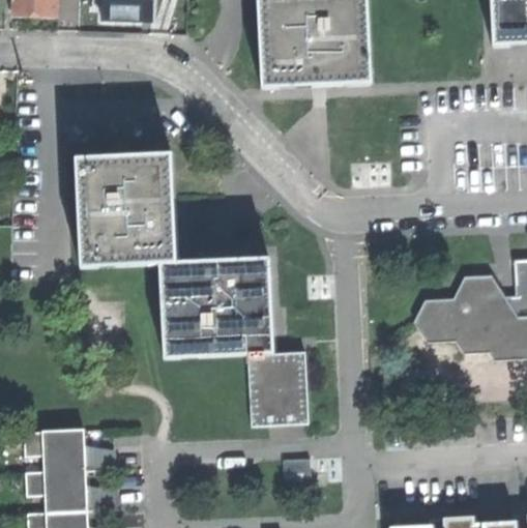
[(55,16),(55,0),(10,0),(10,15),(33,15),(55,16)]
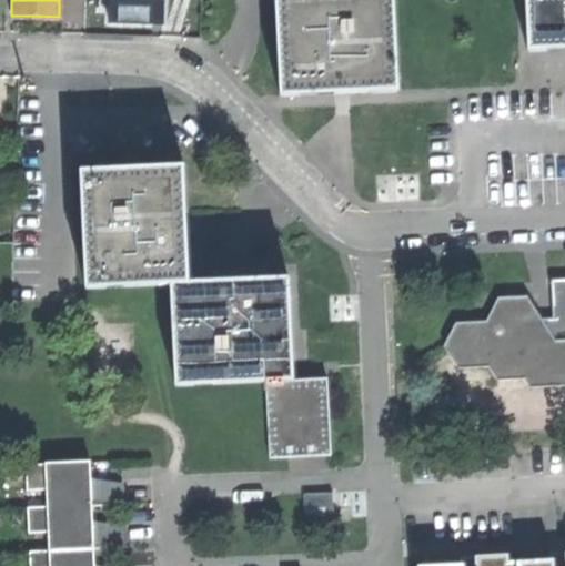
[(108,0),(108,19),(139,20),(152,20),(152,0),(108,0)]
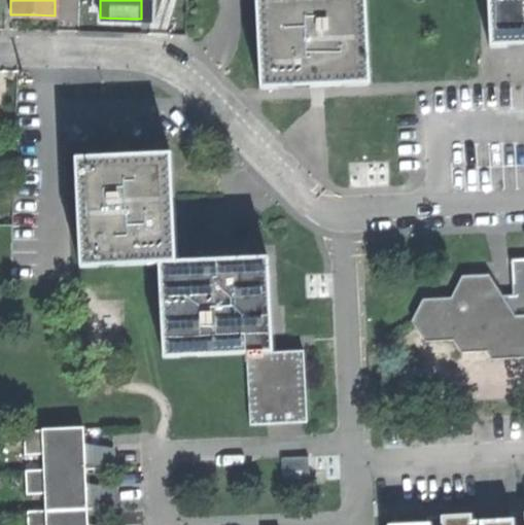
[(320,84),(365,82),(365,66),(359,67),(358,49),(364,48),(361,0),(253,0),(254,9),(262,9),(262,28),(255,28),(258,88),(274,86),(274,80),(291,80),(292,86),(307,85),(307,73),(319,72),(320,84)]
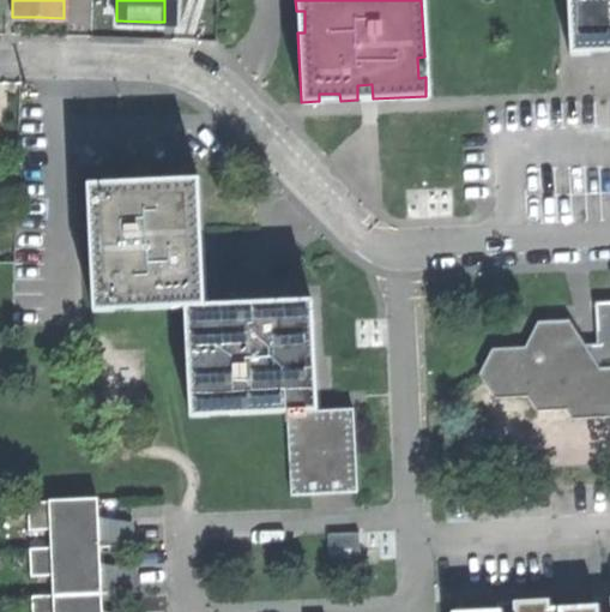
[(565,0),(568,53),(587,52),(586,45),(607,45),(607,52),(609,51),(609,0),(565,0)]
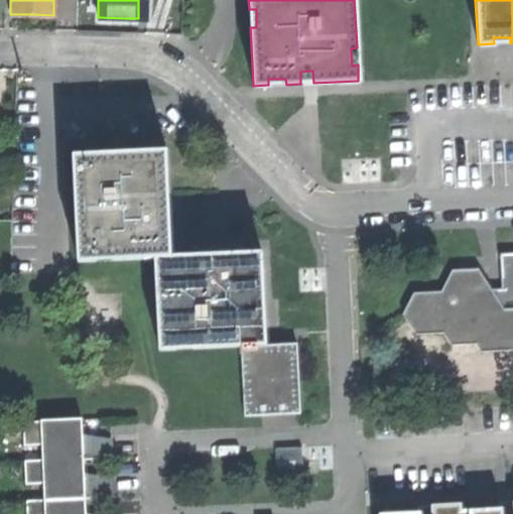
[(306,84),(313,83),(312,71),(300,72),(300,84),(306,84)]
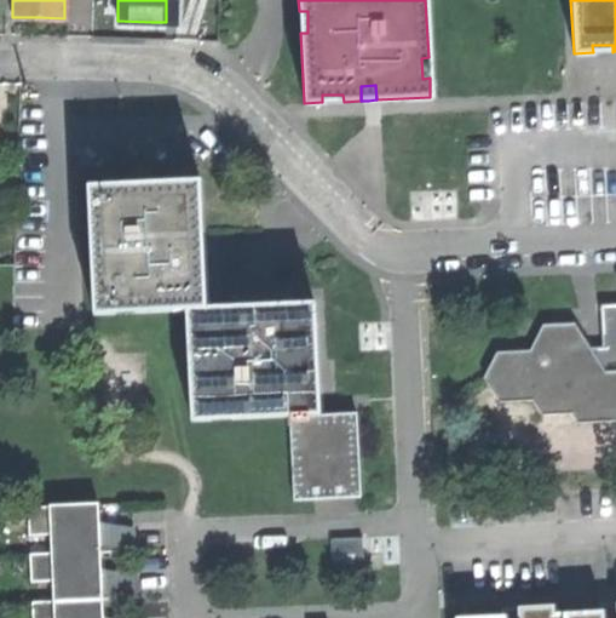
[(133,312),(185,309),(201,308),(201,290),(194,290),(193,269),(200,269),(199,250),(185,251),(184,235),(199,234),(199,229),(196,182),(177,183),(177,189),(156,190),(156,184),(87,187),(88,207),(96,207),(96,227),(88,227),(92,313),(111,312),(111,304),(132,304),(133,312)]
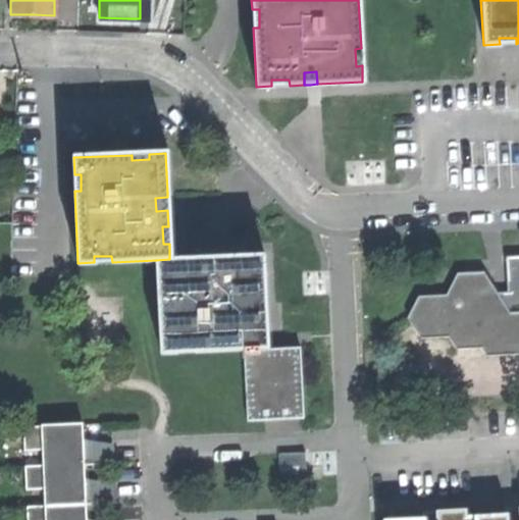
[(167,204),(167,197),(155,198),(156,211),(167,210),(167,204)]
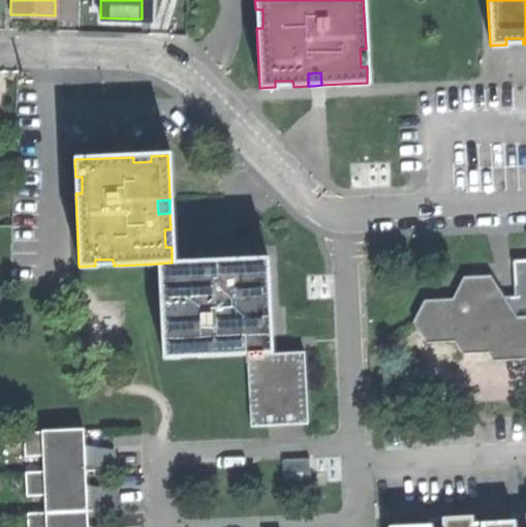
[(246,353),(270,352),(269,336),(264,336),(263,317),(269,317),(266,258),(249,258),(249,266),(231,267),(231,259),(216,260),(217,273),(205,273),(204,261),(172,262),(158,264),(159,279),(165,279),(166,298),(160,298),(162,357),(178,355),(178,349),(195,348),(196,355),(246,353)]
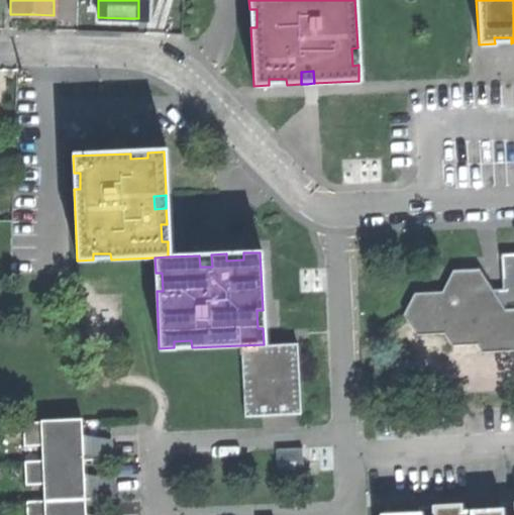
[(505,309),(513,308),(513,252),(500,253),(501,289),(490,289),(505,309)]
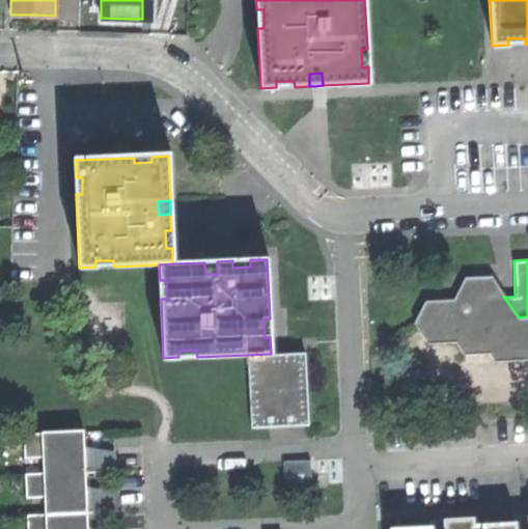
[(211,261),(204,262),(205,274),(218,274),(217,261),(211,261)]
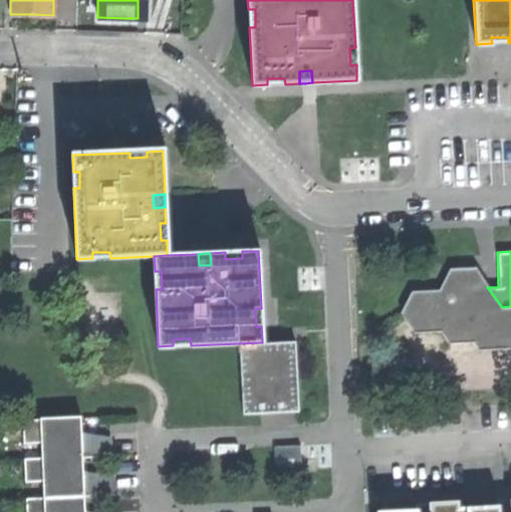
[(510,306),(502,307),(487,287),(474,266),(458,267),(449,268),(438,290),(411,291),(400,312),(412,331),(440,331),(447,342),(472,342),(476,349),(510,347),(510,306)]
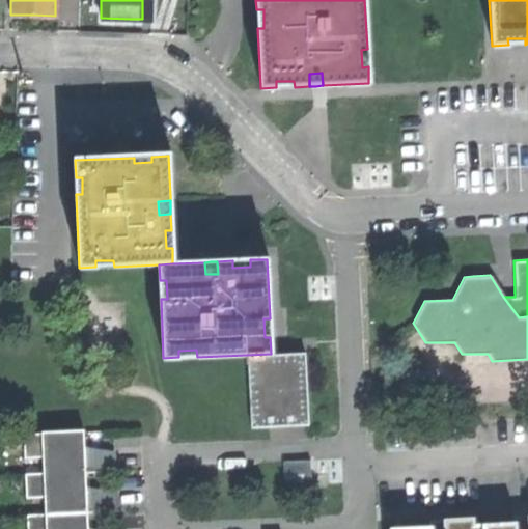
[(302,353),(271,354),(247,355),(250,426),(267,425),(305,424),(302,353)]
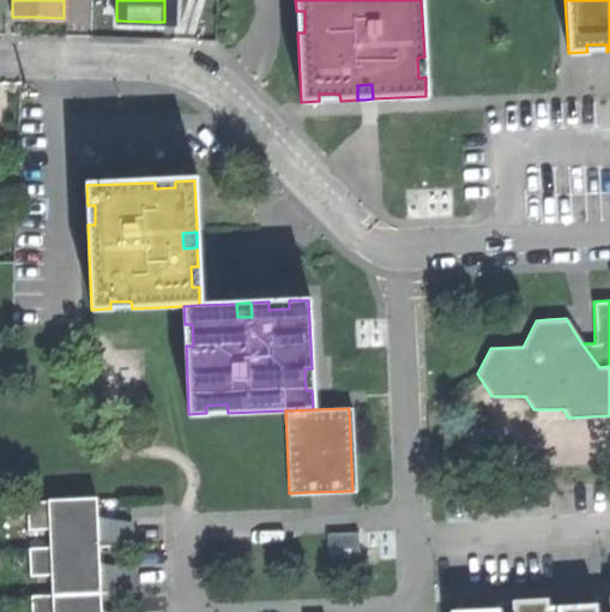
[(47,527),(47,546),(92,544),(128,543),(127,522),(92,523),(91,509),(91,498),(25,501),(25,528),(47,527)]
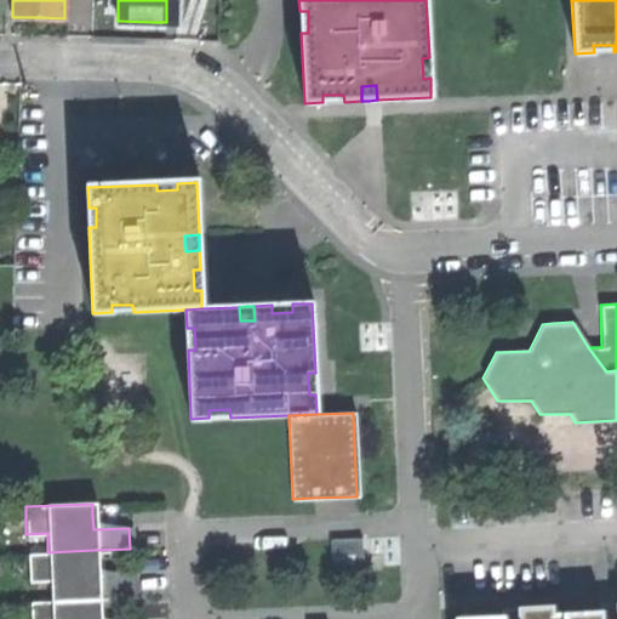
[(331,569),(361,568),(360,535),(330,537),(331,569)]
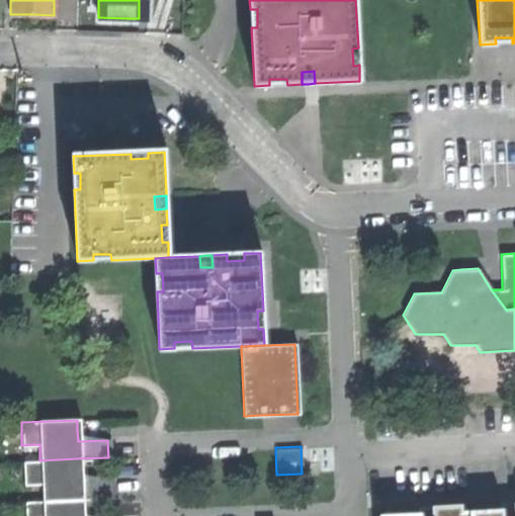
[(40,483),(41,501),(80,499),(109,498),(108,479),(79,480),(78,467),(78,458),(39,460),(22,461),(23,484),(40,483)]
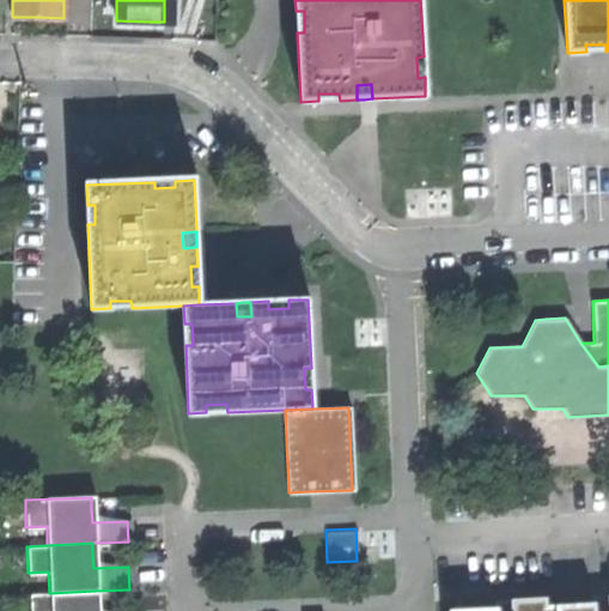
[(95,610),(95,600),(95,591),(49,593),(28,593),(28,610),(95,610)]
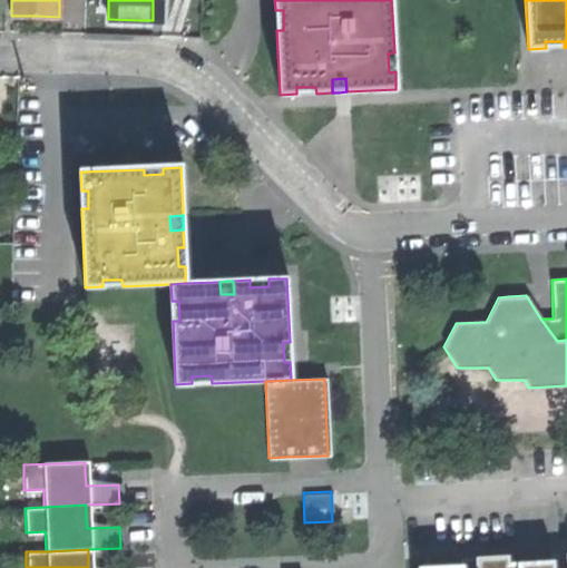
[(566,567),(566,551),(549,552),(550,559),(508,561),(507,555),(484,556),(459,557),(460,565),(458,565),(414,567),(413,567),(566,567)]
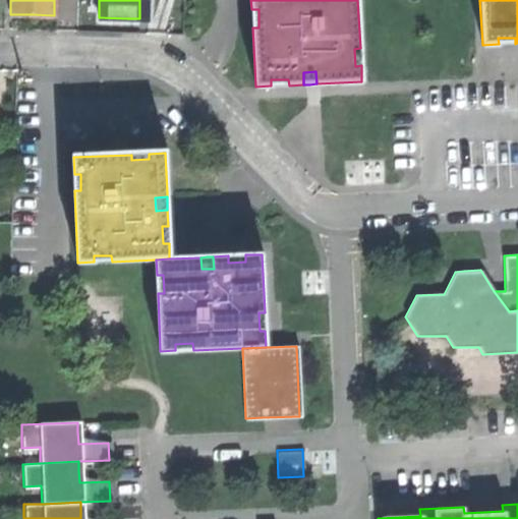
All buildings are outlined.
